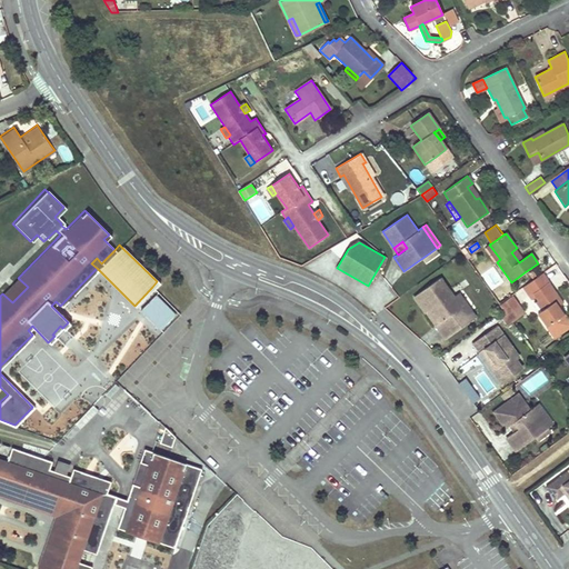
[(489,245),(486,248),(497,262),(500,259),(489,245)]
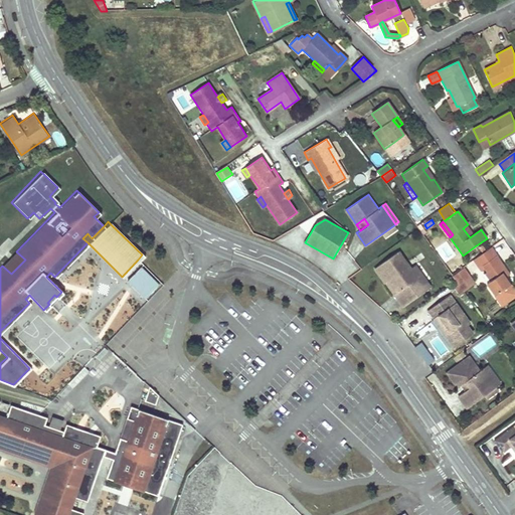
[(398,250),(374,268),(385,283),(386,282),(388,281),(397,292),(394,294),(403,306),(431,287),(426,281),(422,284),(416,276),(398,250)]
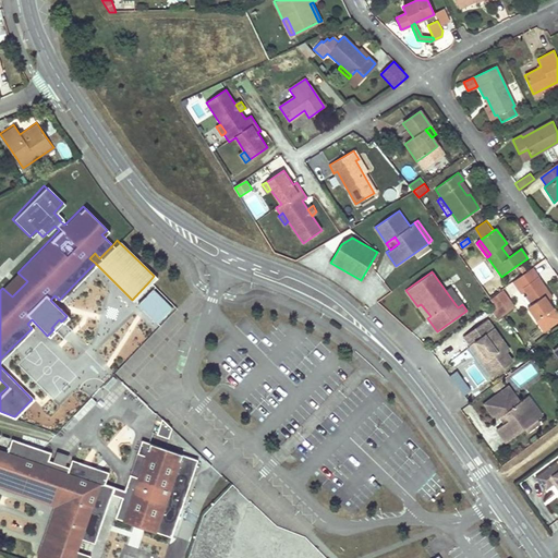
[(2,288),(12,296),(27,281),(17,273),(2,288)]
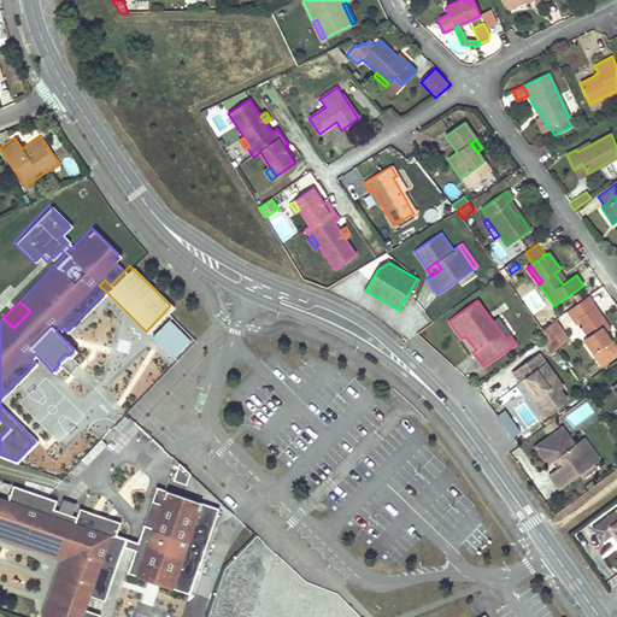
[(582,341),(587,348),(592,354),(611,341),(605,333),(601,328),(606,324),(595,307),(577,319),(582,327),(580,329),(586,338),(582,341)]
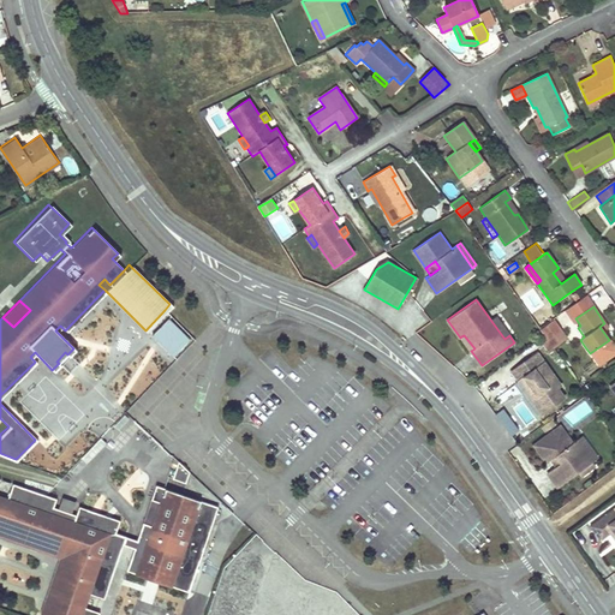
[(539,328),(543,324),(548,321),(542,312),(533,320),(539,328)]
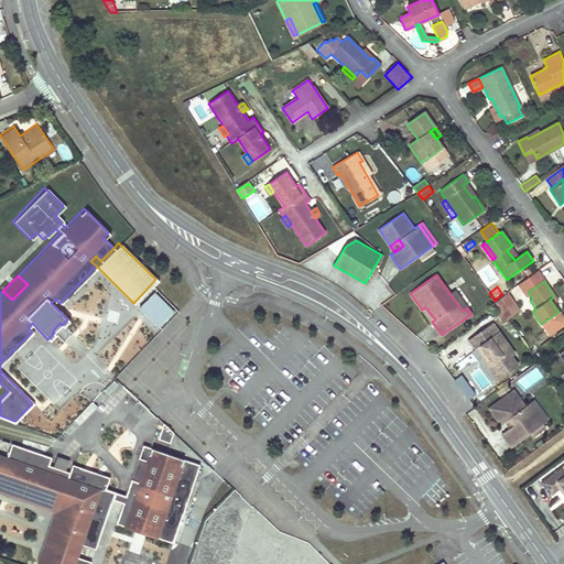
[(170,307),(150,288),(134,303),(154,323),(170,307)]
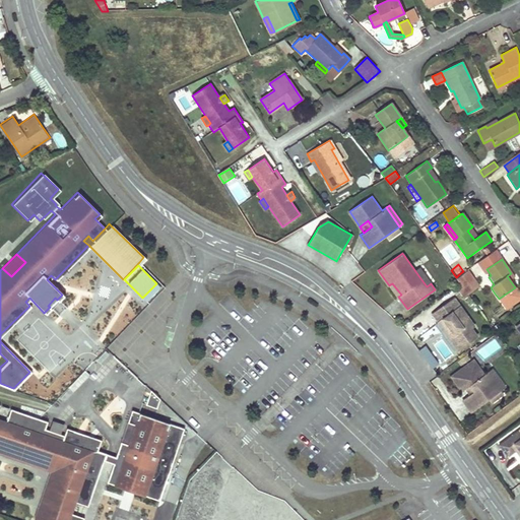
[(465,273),(457,279),(459,282),(465,289),(472,284),(465,273)]
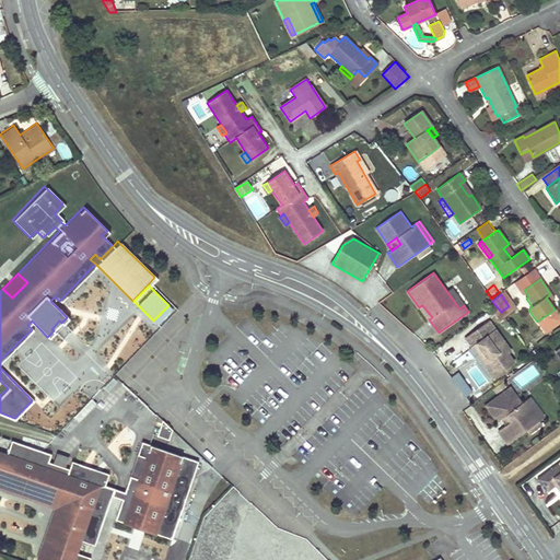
[(457,296),(453,300),(459,308),(464,305),(457,296)]
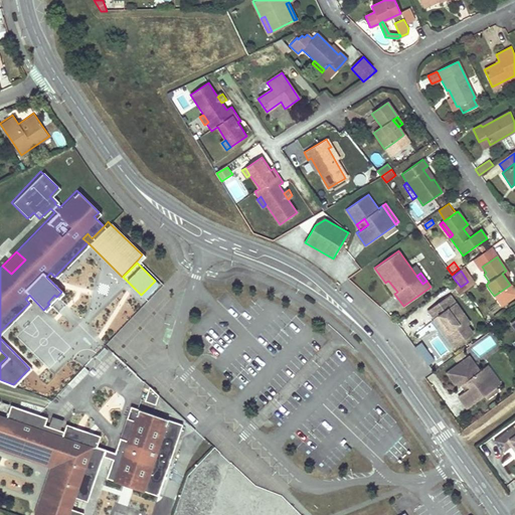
[(386,282),(394,294),(397,292),(388,281),(386,282)]
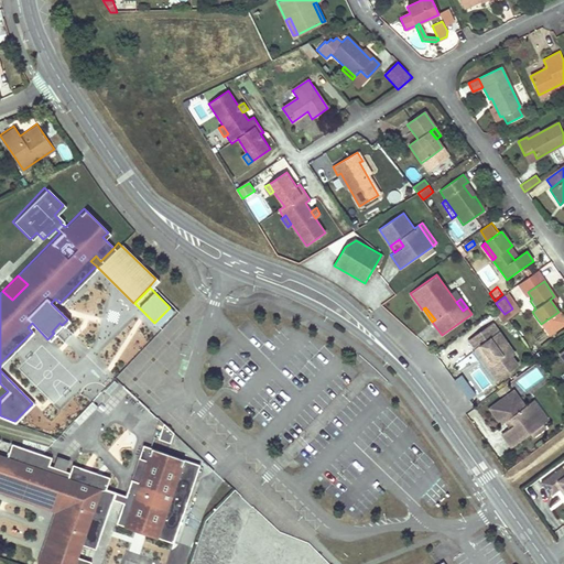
[(494,323),(469,340),(476,349),(481,345),(496,366),(490,369),(497,379),(518,364),(512,355),(514,353),(494,323)]
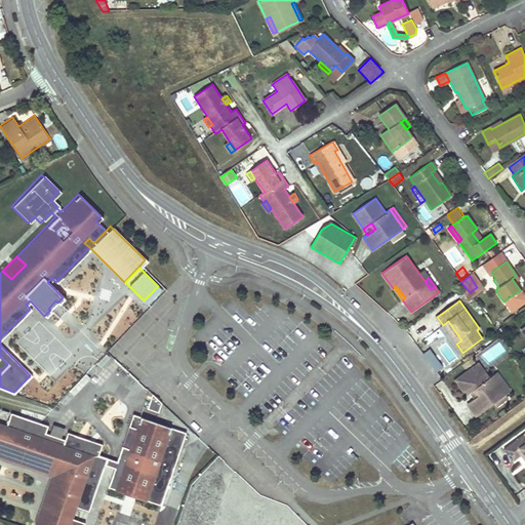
[(461,340),(448,321),(443,325),(456,344),(461,340)]
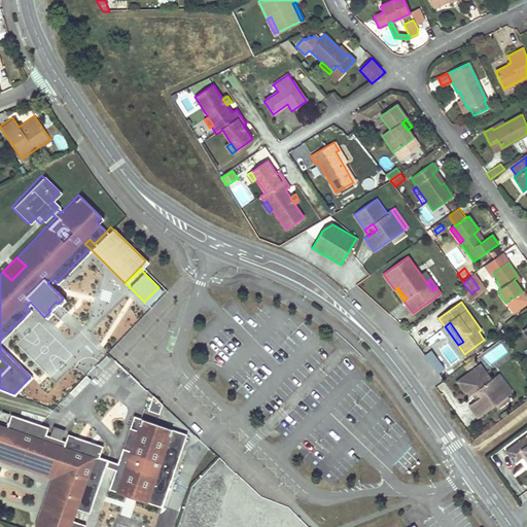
[(446,370),(432,351),(427,355),(441,374),(446,370)]
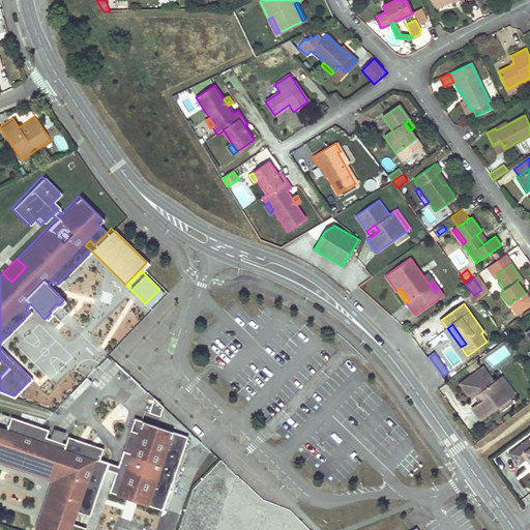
[(493,382),(483,366),(461,383),(471,399),(479,392),(483,399),(475,404),(471,407),(480,419),(511,398),(498,379),(493,382)]
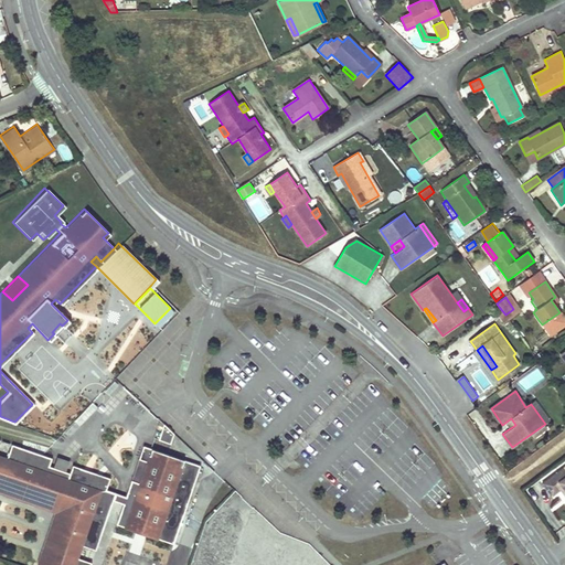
[(534,401),(531,404),(545,424),(548,422),(534,401)]
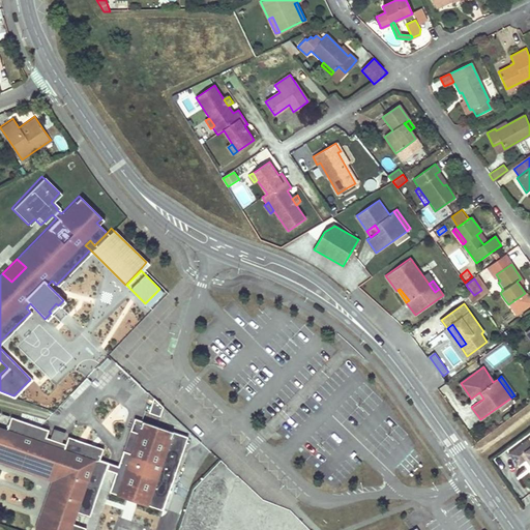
[(483,399),(479,392),(471,399),(475,404),(483,399)]
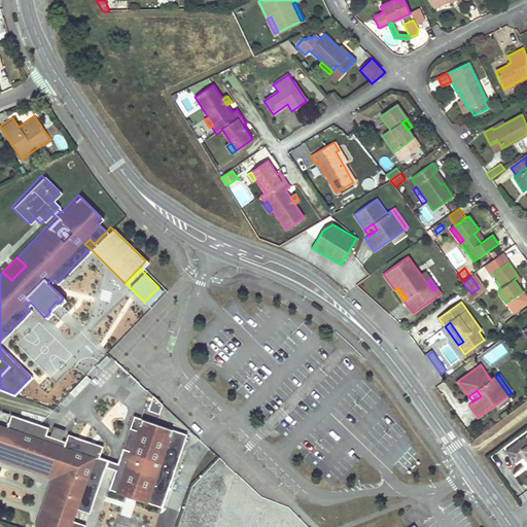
[(153,395),(148,411),(160,414),(163,405),(153,395)]
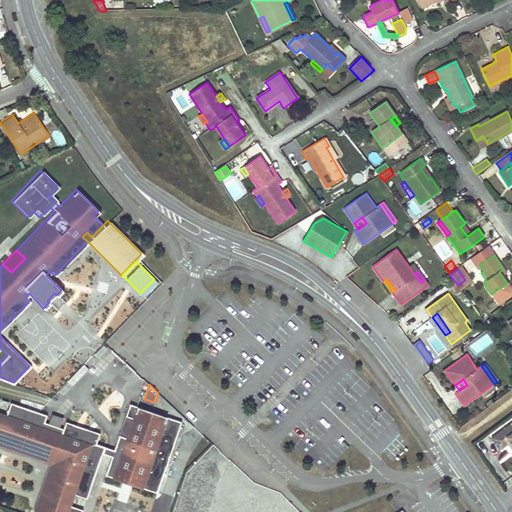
[(106,475),(157,492),(181,421),(130,403),(126,415),(134,418),(127,438),(119,435),(114,450),(96,443),(100,433),(66,422),(64,429),(60,427),(49,424),(45,422),(47,415),(42,413),(38,412),(11,403),(6,416),(0,413),(0,446),(32,457),(38,440),(57,447),(51,464),(35,511),(37,511),(82,511),(83,509),(70,505),(74,494),(87,498),(103,453),(112,456),(106,475)]
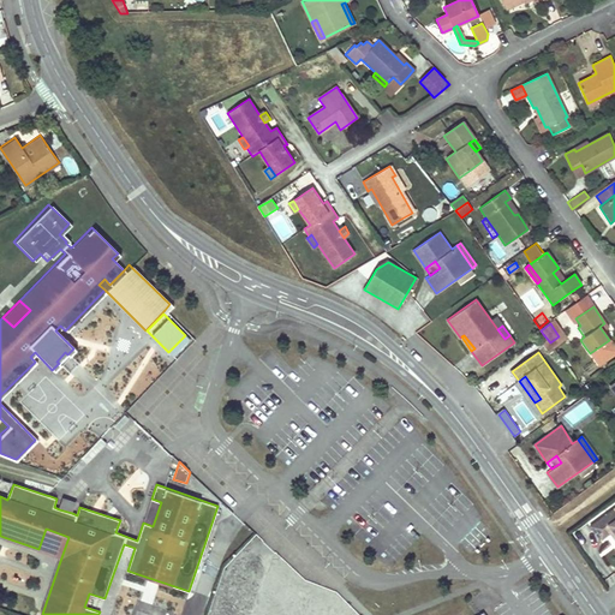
[(59,509),(72,513),(77,501),(63,496),(59,509)]
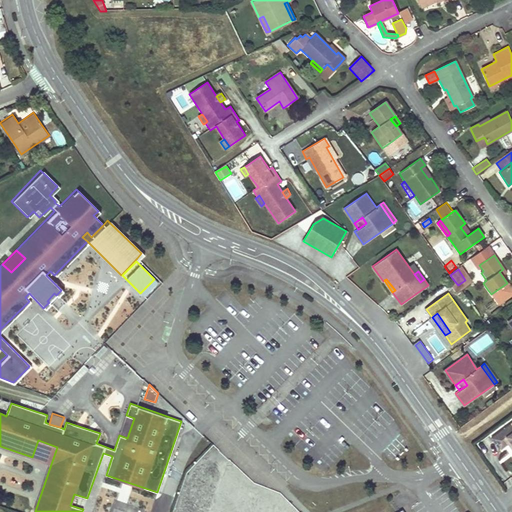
[(134,418),(126,415),(119,435),(127,438),(134,418)]
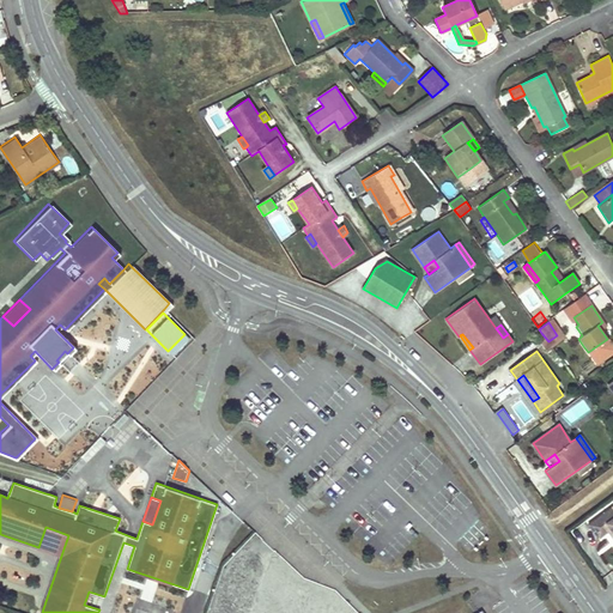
[(612,516),(612,517),(606,510),(583,527),(594,541),(604,534),(606,533),(612,541),(612,516)]
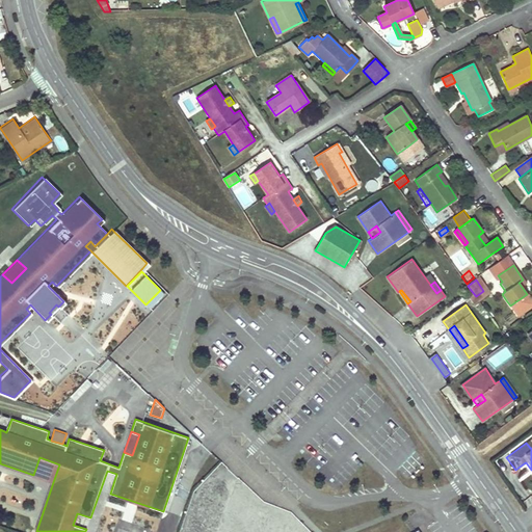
[(40,457),(33,475),(53,482),(59,464),(40,457)]
